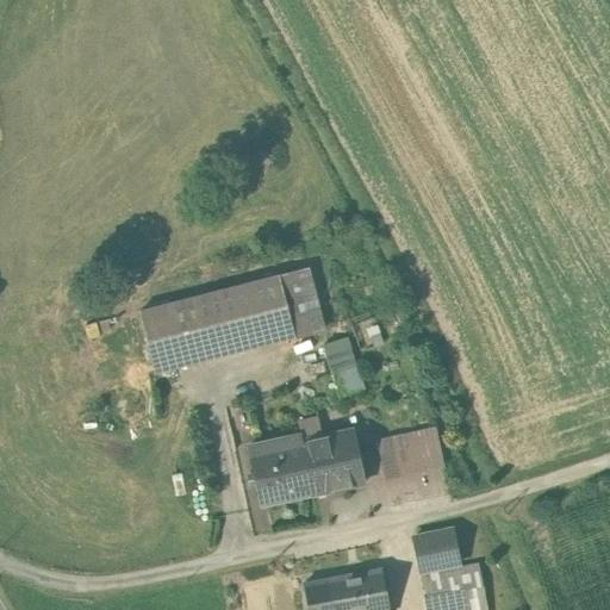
[(306,268),(141,311),(155,373),(323,330),(306,268)]
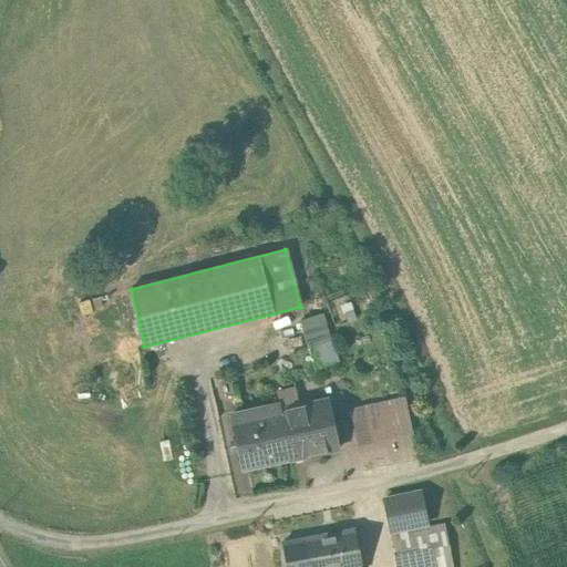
[(321,316),(300,321),(308,349),(329,343),(321,316)]
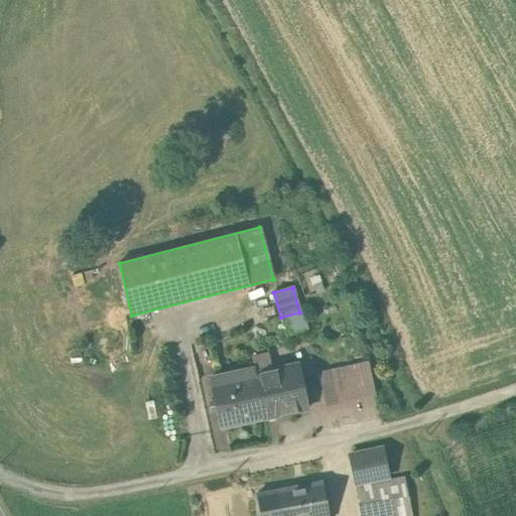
[(367,363),(319,374),(327,405),(374,395),(367,363)]
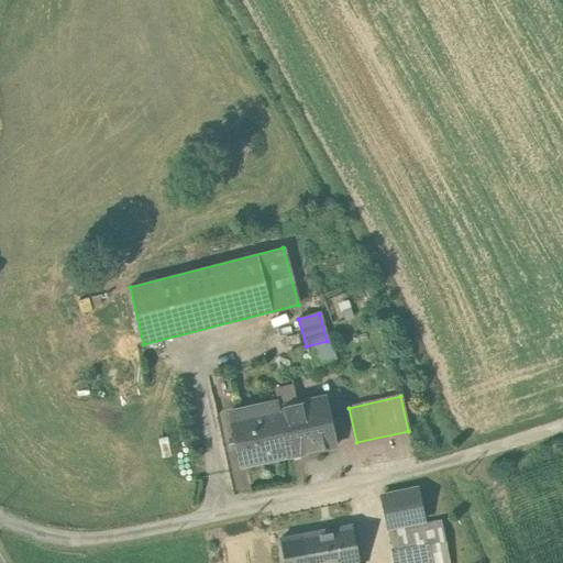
[(229,412),(242,467),(335,446),(324,397),(278,408),(277,401),(229,412)]
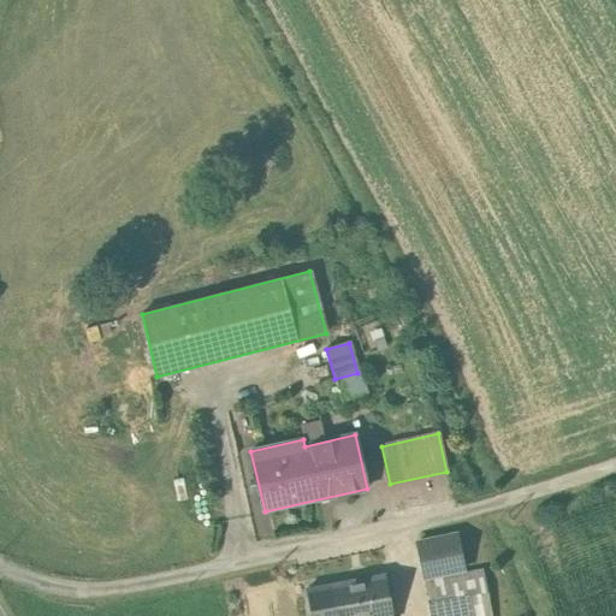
[(456,534),(418,543),(425,578),(463,570),(456,534)]
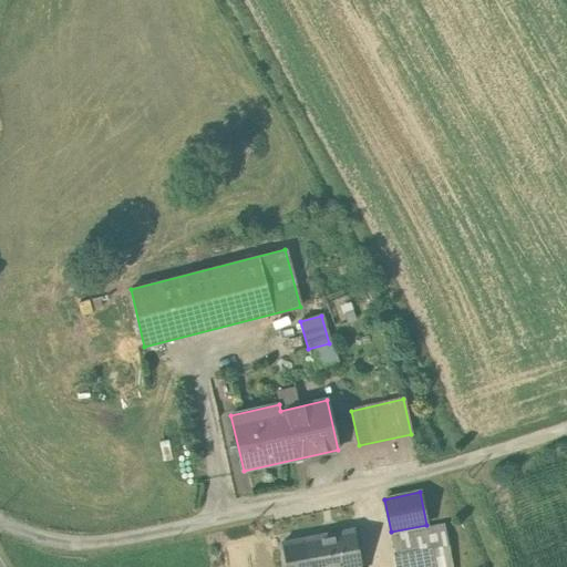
[(281,543),(286,566),(361,566),(353,529),(281,543)]
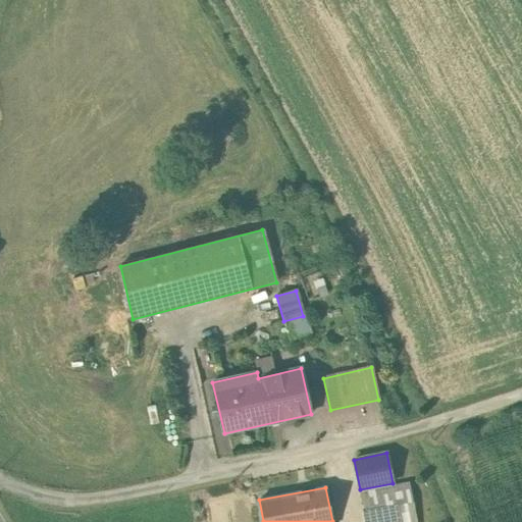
[(415,521),(412,502),(362,511),(364,521),(400,521),(406,521),(405,521),(415,521)]
